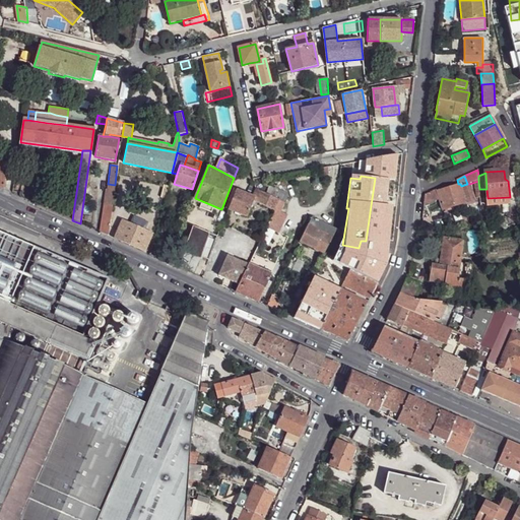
[(274,188),(284,193),(288,185),(278,180),(274,188)]
